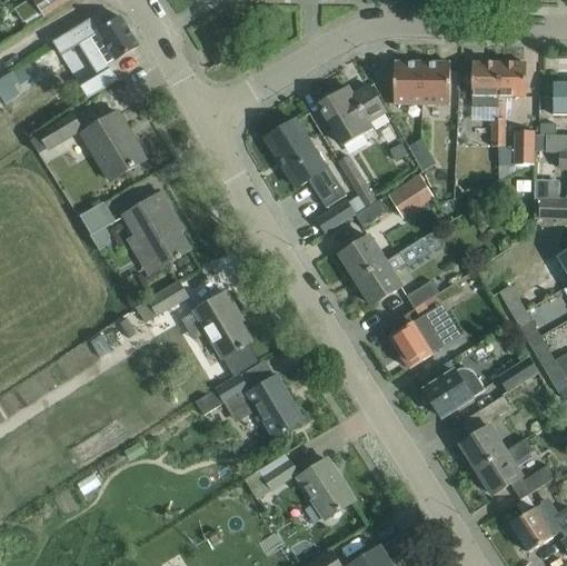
[(32,0),(42,15),(65,0),(32,0)]
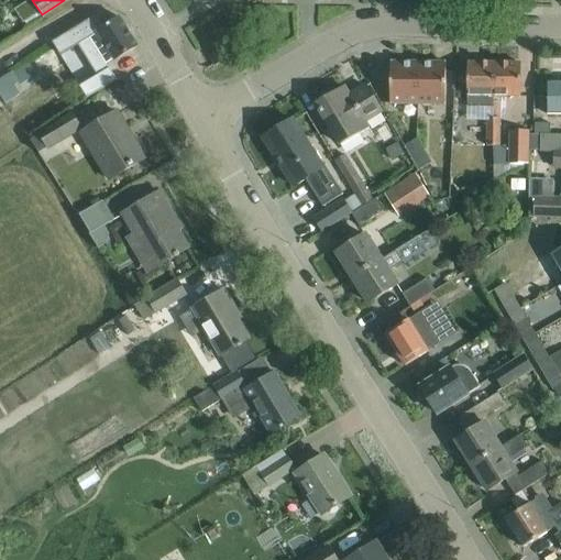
[(69,45),(86,35),(91,45),(97,53),(107,46),(113,57),(135,44),(118,15),(96,29),(96,30),(92,32),(85,20),(63,34),(69,45)]
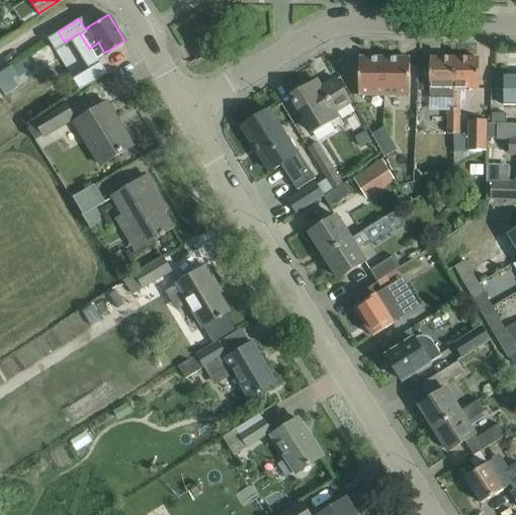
[(204,54),(203,53),(198,44),(190,49),(196,59),(204,54)]
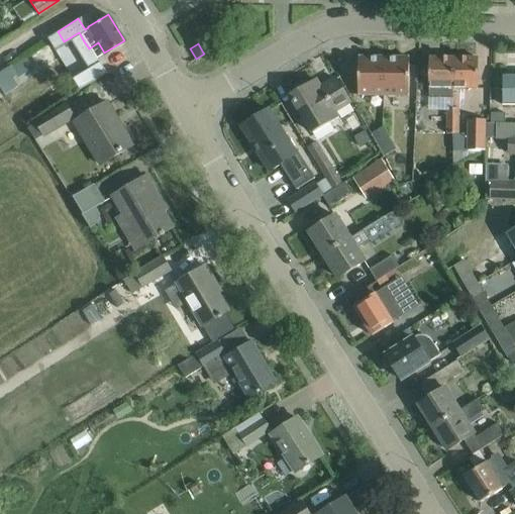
[(382,93),(382,55),(356,55),(356,93),(382,93)]
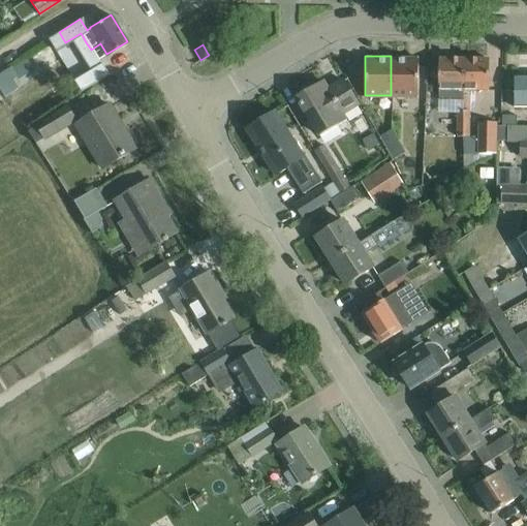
[(391,56),(391,95),(416,95),(416,57),(391,56)]
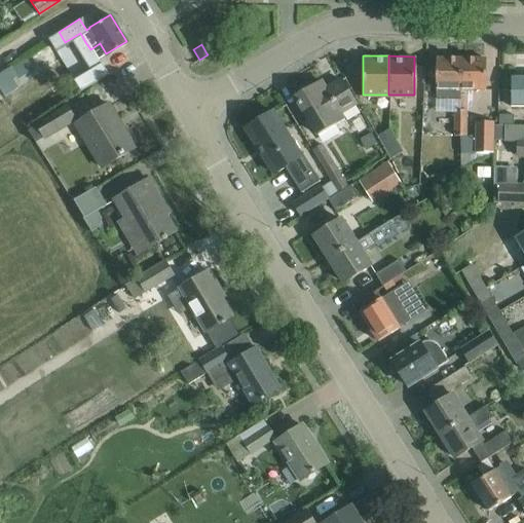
[(459,87),(460,57),(435,57),(435,87),(459,87)]
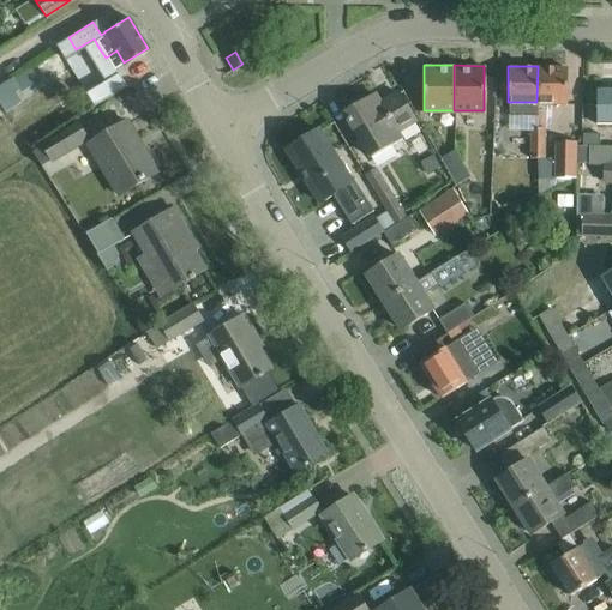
[(567,66),(538,66),(537,102),(567,102),(567,66)]
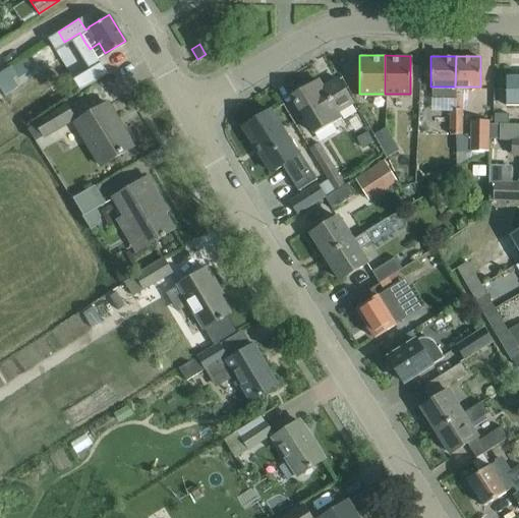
[(12,76),(30,66),(24,59),(0,74),(0,88),(6,98),(15,91),(11,84),(16,81),(12,76)]
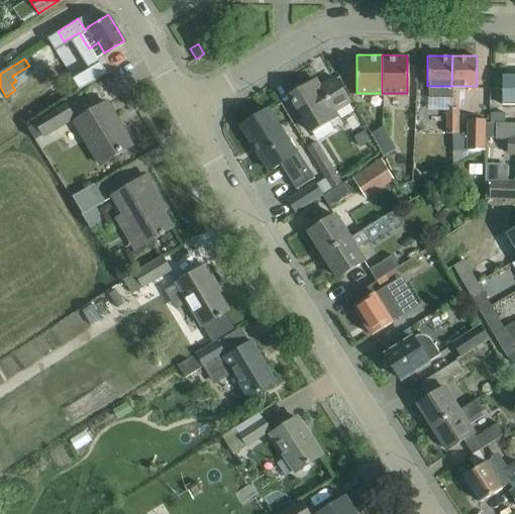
[(101,60),(84,70),(80,72),(87,83),(107,71),(101,60)]
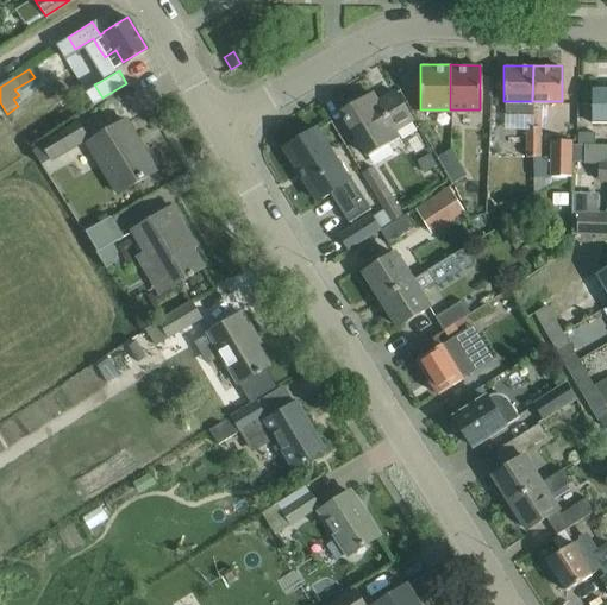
[(590,86),(589,102),(576,102),(576,117),(589,117),(589,121),(606,120),(606,88),(592,88),(592,86),(590,86)]
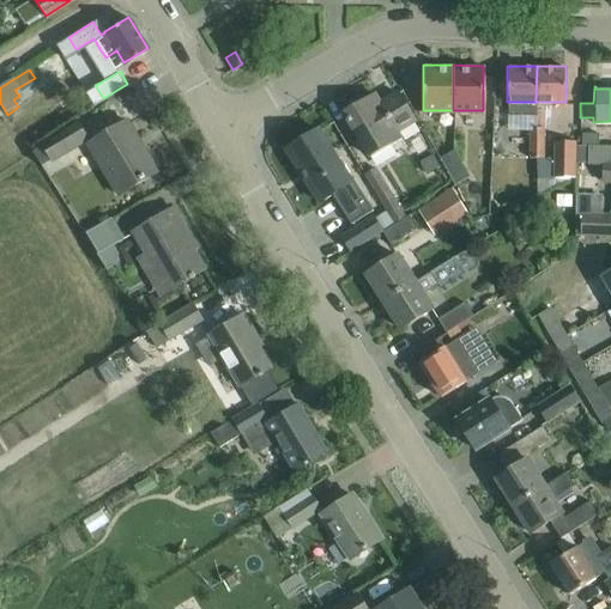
[(412,119),(407,111),(395,90),(377,101),(374,93),(343,111),(368,154),(388,144),(383,136),(412,119)]
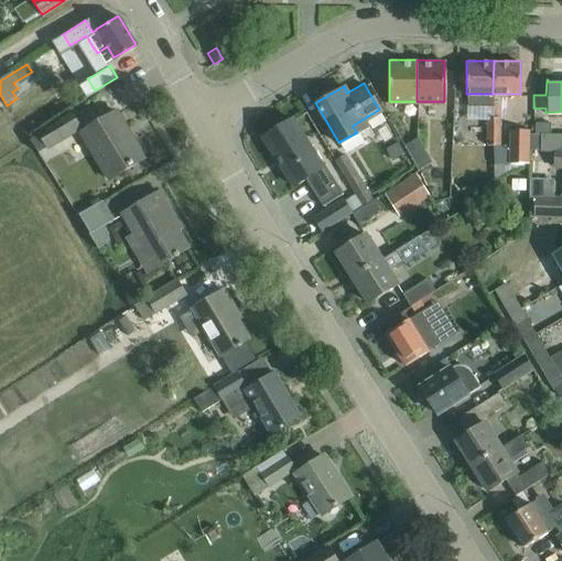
[(26,132),(35,148),(78,123),(69,108),(26,132)]
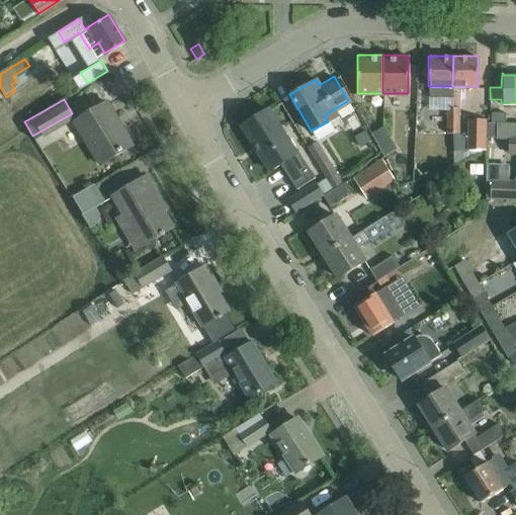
[(106,100),(89,111),(74,120),(99,163),(132,143),(106,100)]
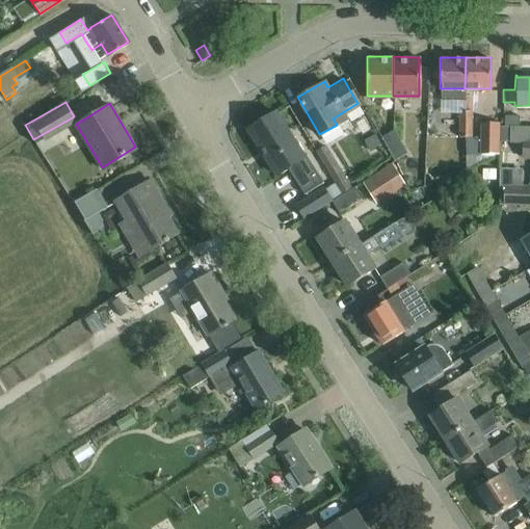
[(458,123),(469,123),(469,109),(458,109),(458,123)]
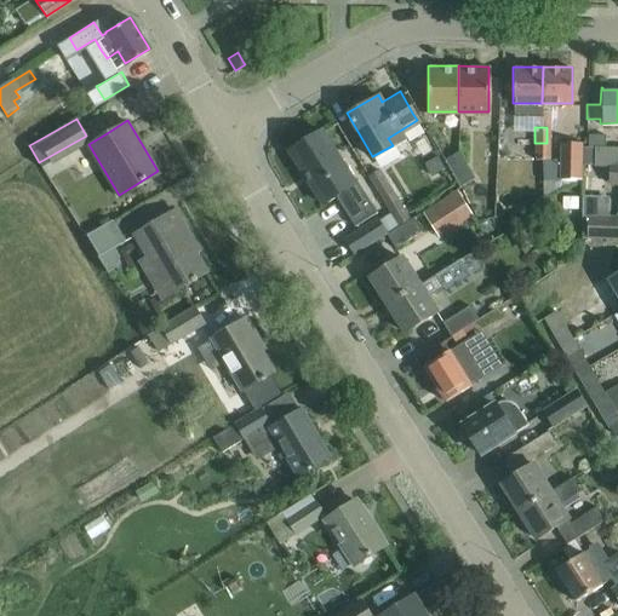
[(322,202),(335,195),(354,182),(353,180),(320,128),(289,149),(322,202)]
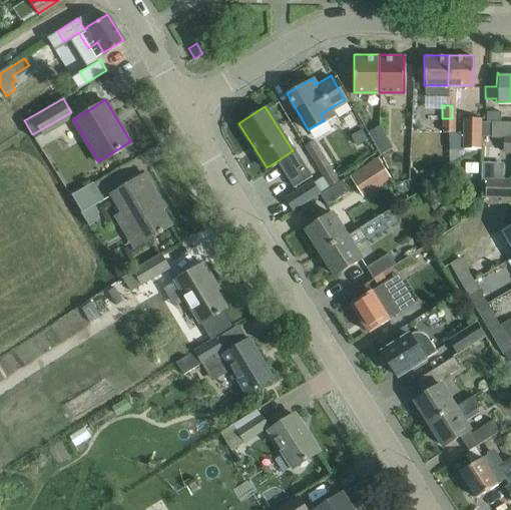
[(491,119),(501,119),(501,110),(484,110),(484,119),(491,119)]
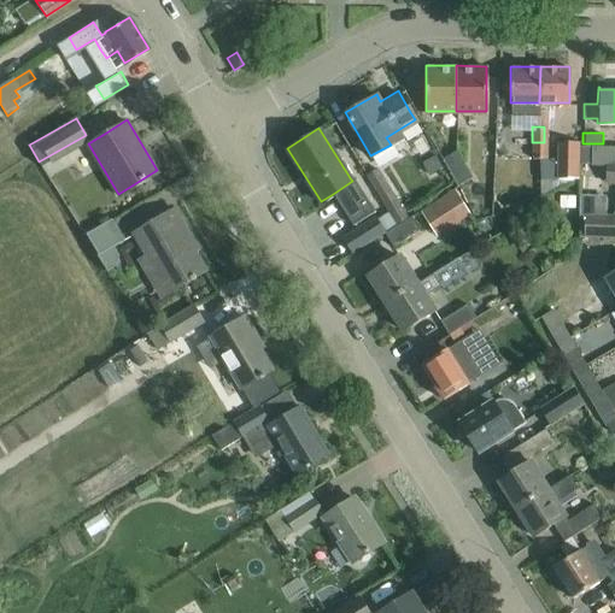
[(579,140),(558,140),(558,177),(579,177),(579,160),(579,143),(579,140)]
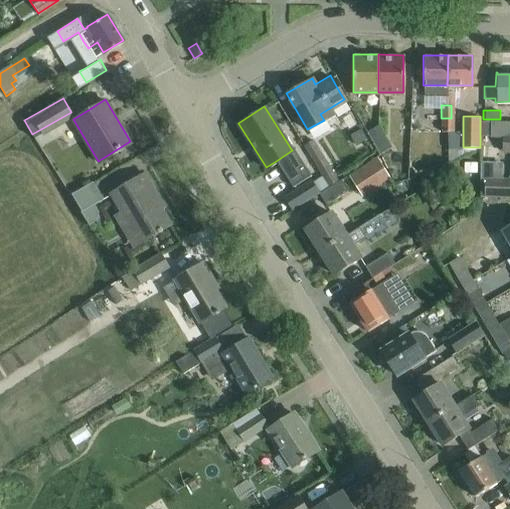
[(451,118),(441,118),(440,131),(451,131),(451,118)]
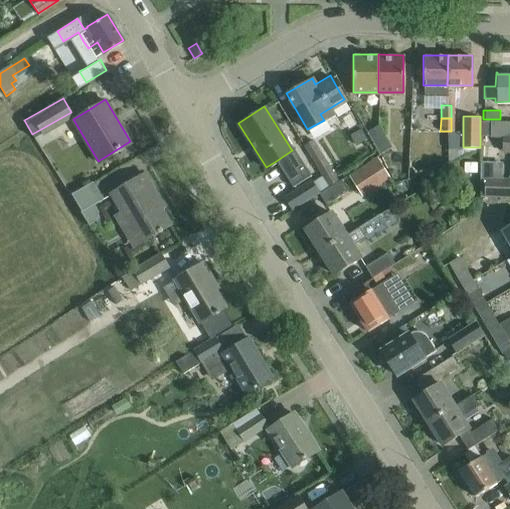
[(483,119),(480,119),(480,133),(490,133),(490,119),(483,119)]
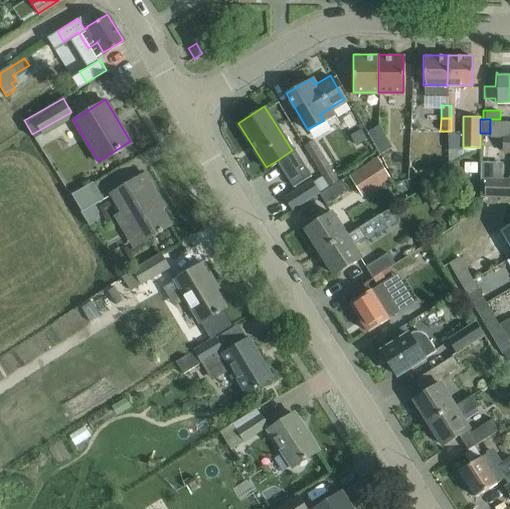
[(509,120),(490,119),(490,133),(498,134),(498,135),(503,135),(502,150),(509,150),(509,120)]
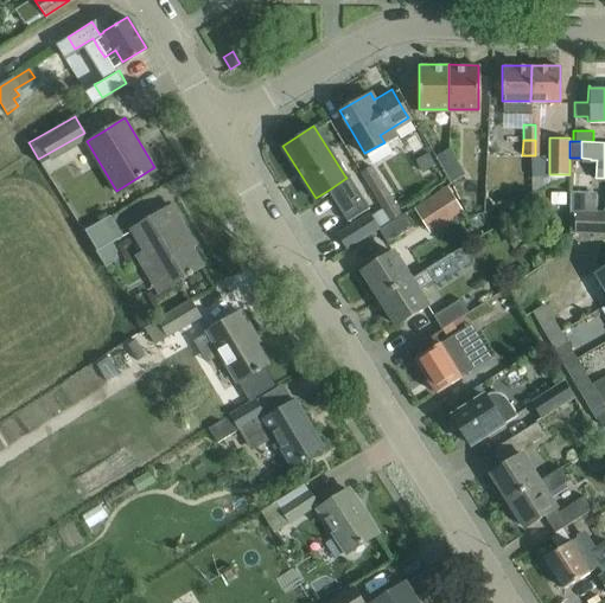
[(441,164),(456,156),(449,143),(434,151),(441,164)]
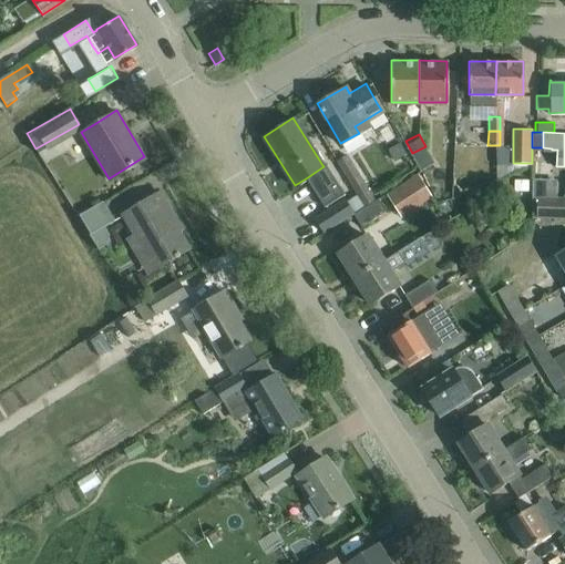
[(399,141),(387,149),(392,160),(404,153),(399,141)]
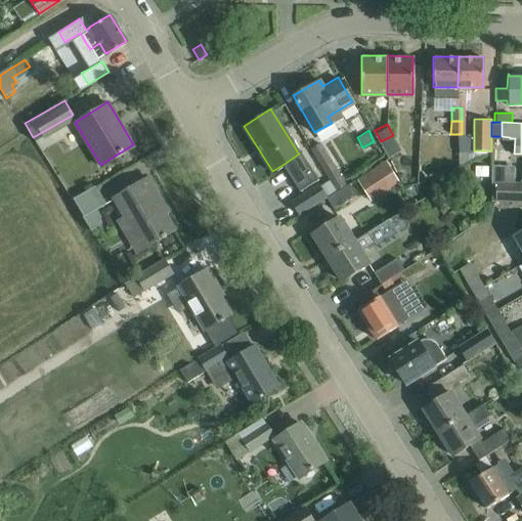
[(381,141),(388,153),(399,146),(393,135),(381,141)]
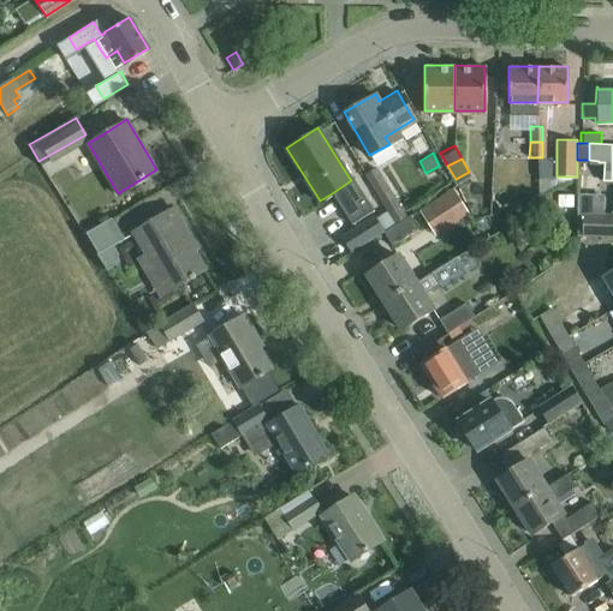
[(393,223),(408,215),(378,167),(364,175),(393,223)]
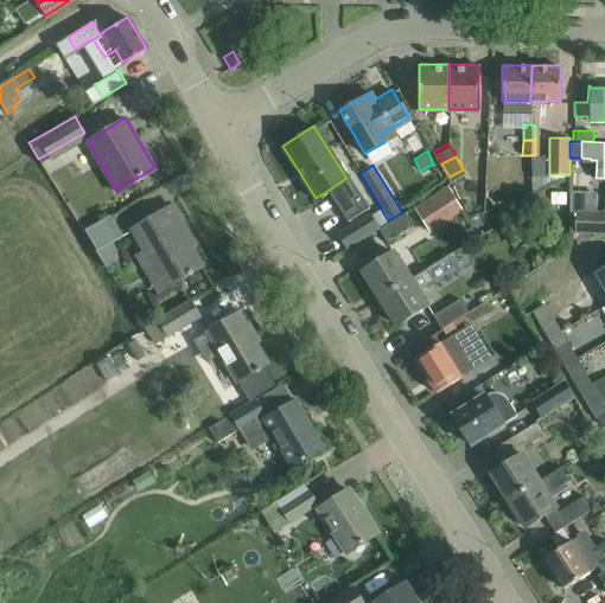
[(484,173),(482,210),(505,201),(505,173),(484,173)]
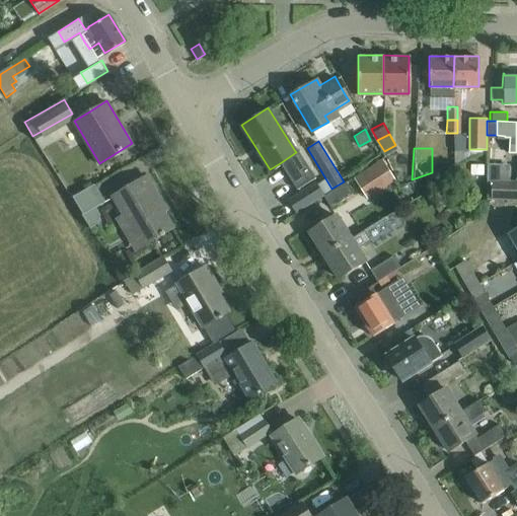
[(448,148),(433,148),(433,166),(448,166),(448,148)]
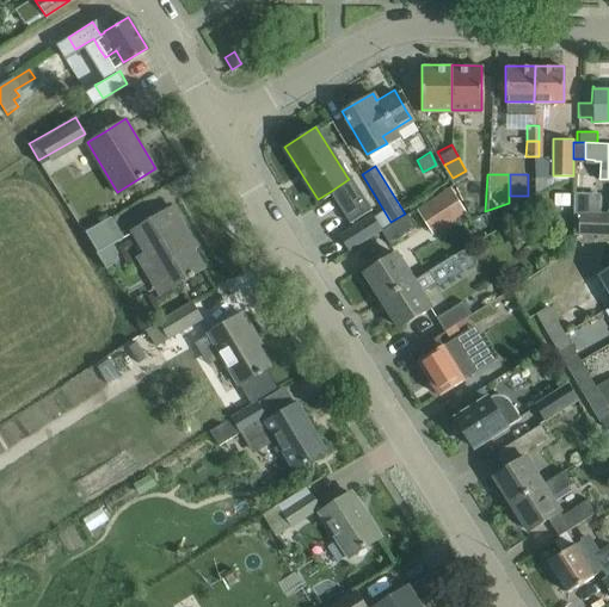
[(349,179),(330,192),(349,222),(370,208),(351,178),(349,179)]
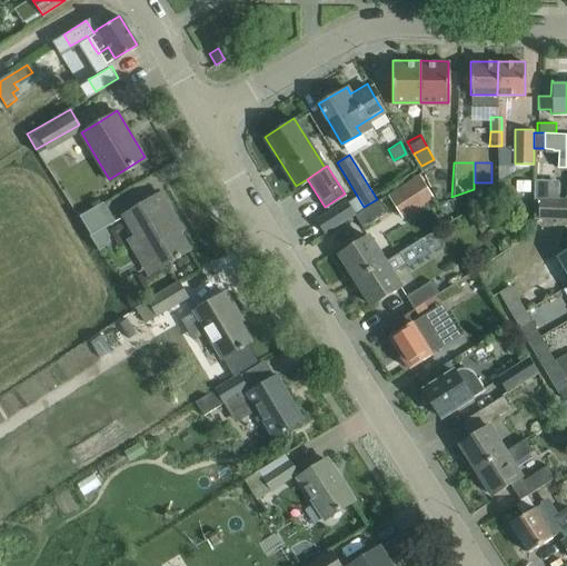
[(528,179),(515,179),(514,189),(528,190),(528,179)]
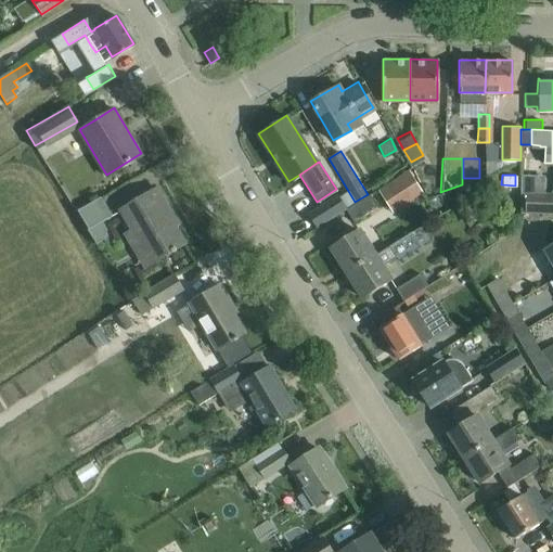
[(387,183),(378,189),(391,210),(401,205),(387,183)]
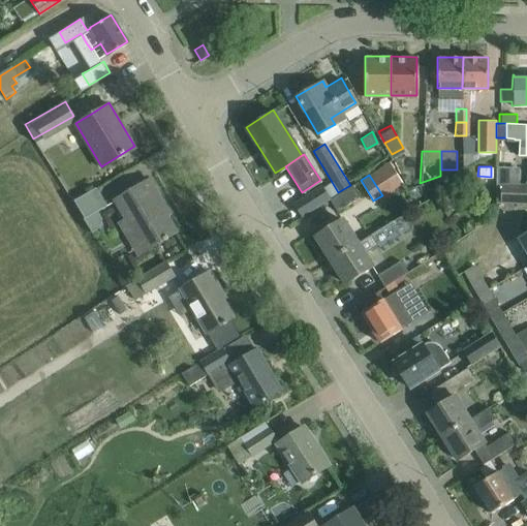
[(145,250),(163,240),(166,237),(165,236),(174,230),(159,206),(162,204),(148,179),(114,199),(125,217),(119,221),(125,231),(130,227),(145,250)]
